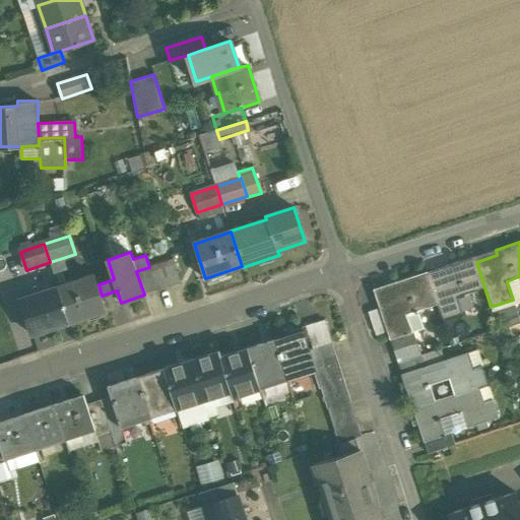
[(448,271),(429,277),(438,304),(443,319),(462,313),(456,297),(484,287),(476,262),(474,257),(447,266),(448,271)]
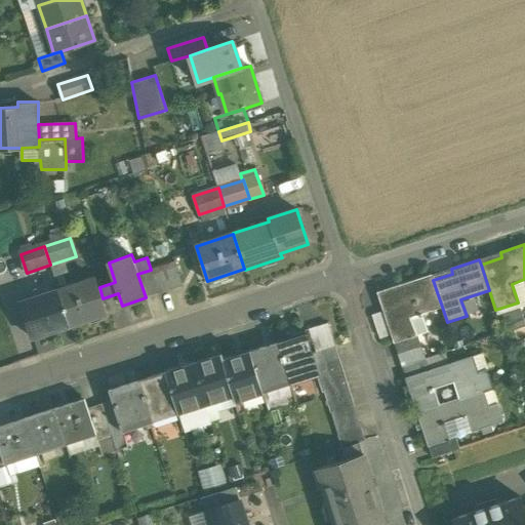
[(175,261),(151,270),(159,293),(183,285),(175,261)]
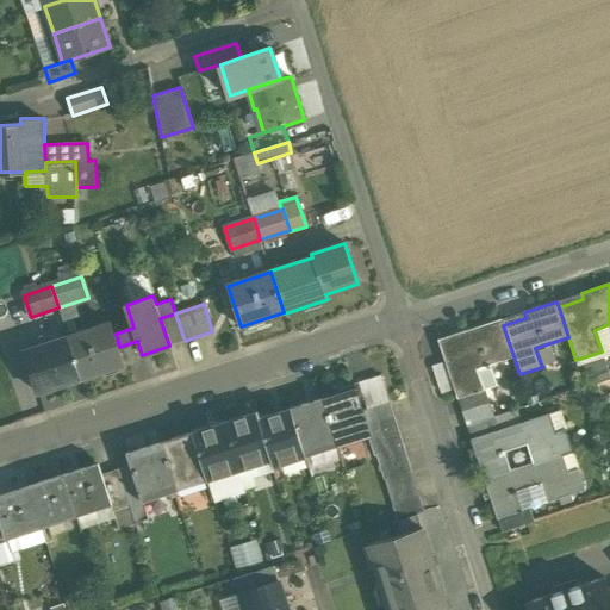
[(175,313),(160,318),(169,346),(185,341),(175,313)]
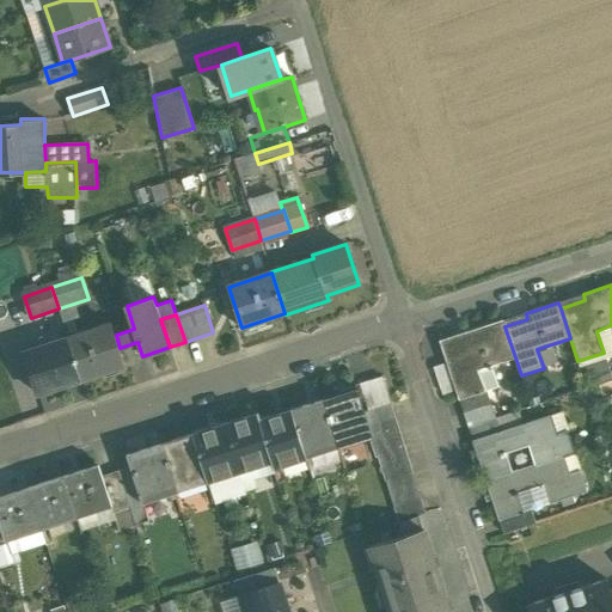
[(465,340),(442,347),(447,362),(456,390),(459,399),(484,391),(477,371),(515,357),(505,326),(503,320),(464,334),(465,340)]
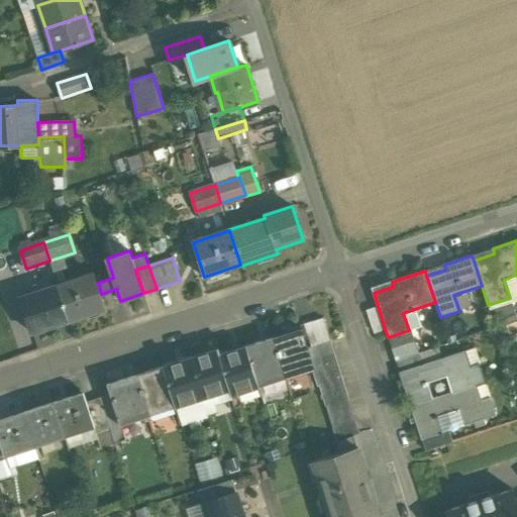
[(95,275),(59,287),(70,321),(106,309),(101,294),(98,283),(95,275)]
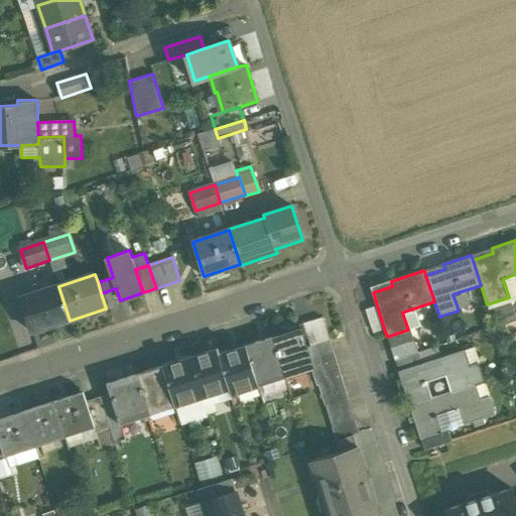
[(58,286),(21,298),(32,332),(70,320),(58,286)]
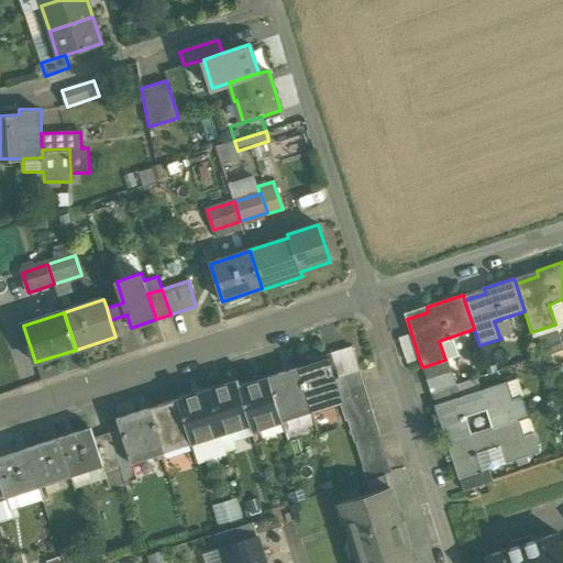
[(411,333),(398,338),(407,363),(419,359),(411,333)]
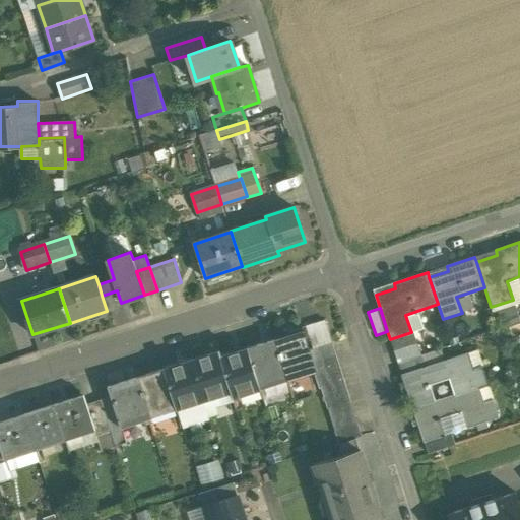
[(324,320),(301,327),(303,331),(309,349),(332,342),(324,320)]
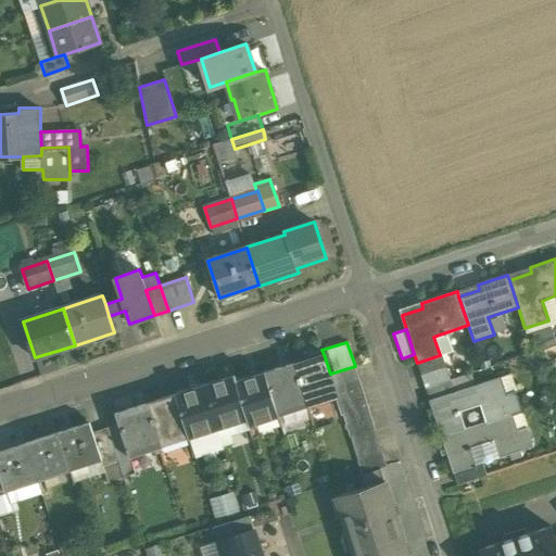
[(330,374),(324,354),(294,364),(306,401),(316,397),(318,403),(337,397),(333,387),(330,374)]
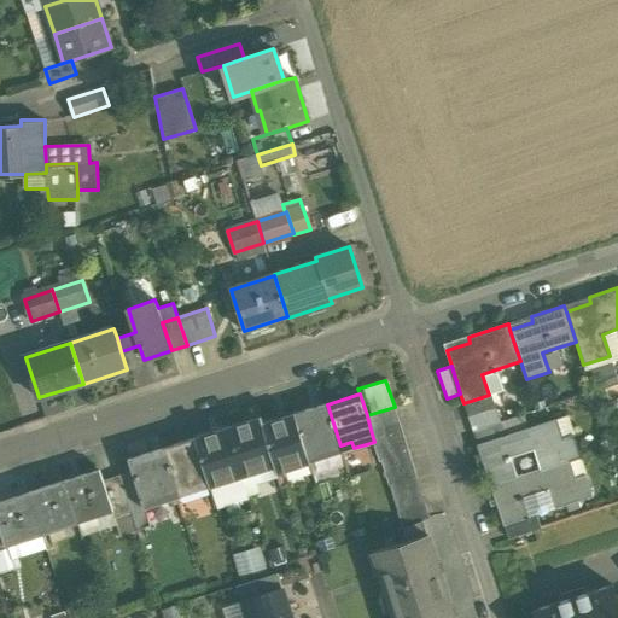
[(489,395),(464,403),(468,418),(496,408),(491,394),(489,395)]
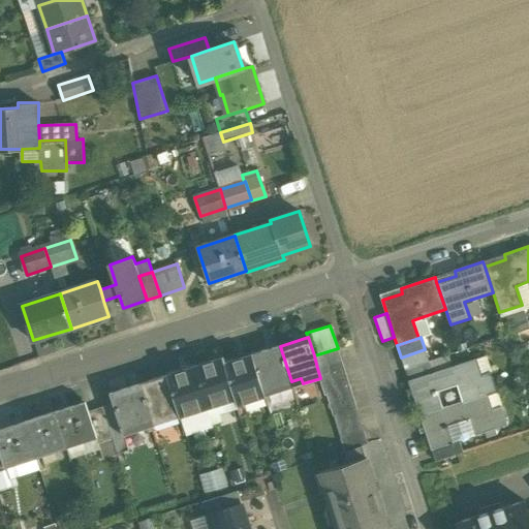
[(280,346),(252,354),(263,390),(272,387),(274,393),(293,387),(291,381),(280,346)]
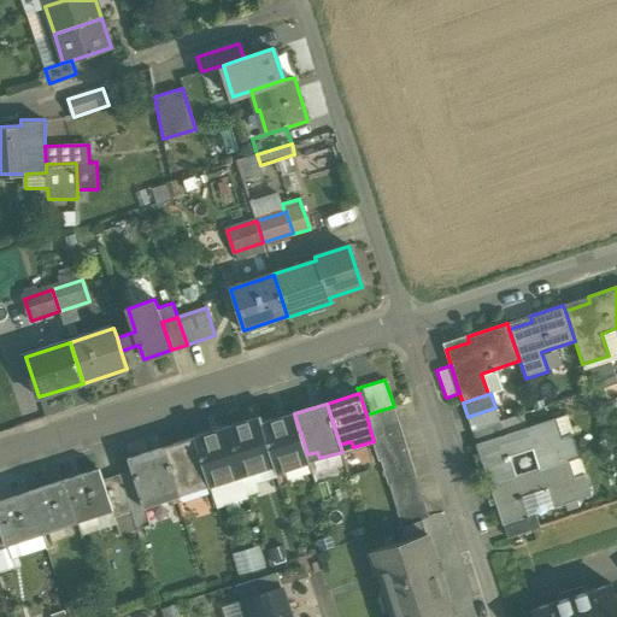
[(394,406),(366,415),(370,429),(398,421),(394,406)]
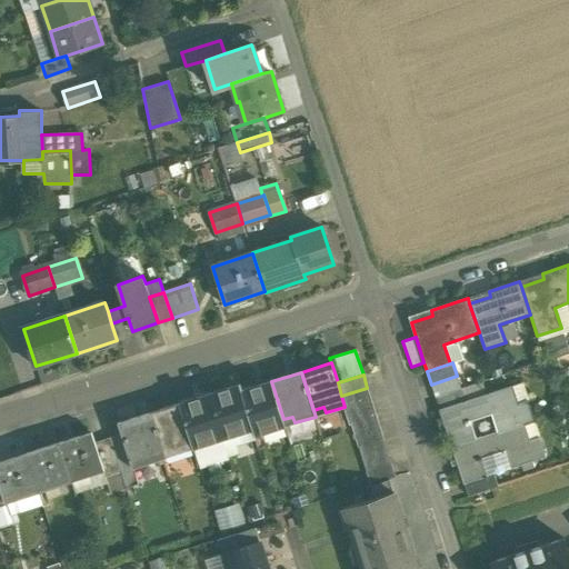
[(457,376),(431,385),(435,397),(461,389),(457,376)]
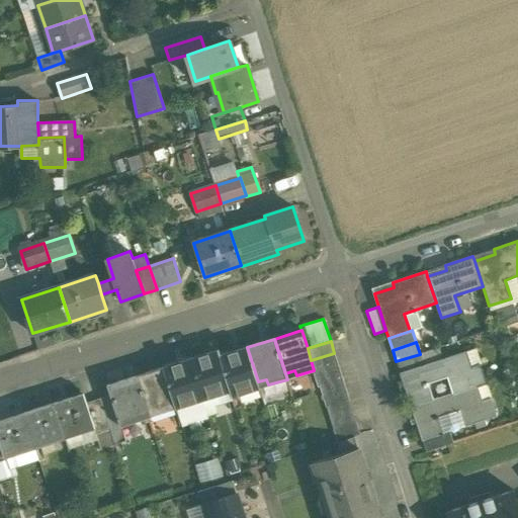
[(247,347),(220,356),(231,391),(240,387),(242,394),(260,387),(258,381),(247,347)]
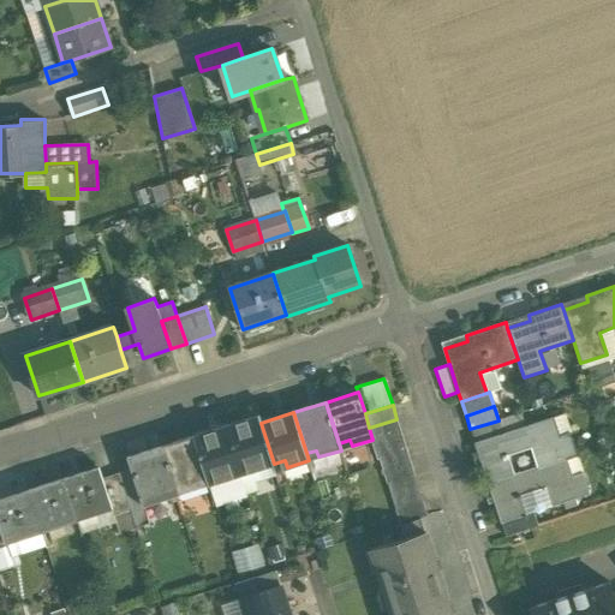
[(260,416),(226,427),(239,467),(250,464),(252,471),(274,464),(261,423),(260,416)]
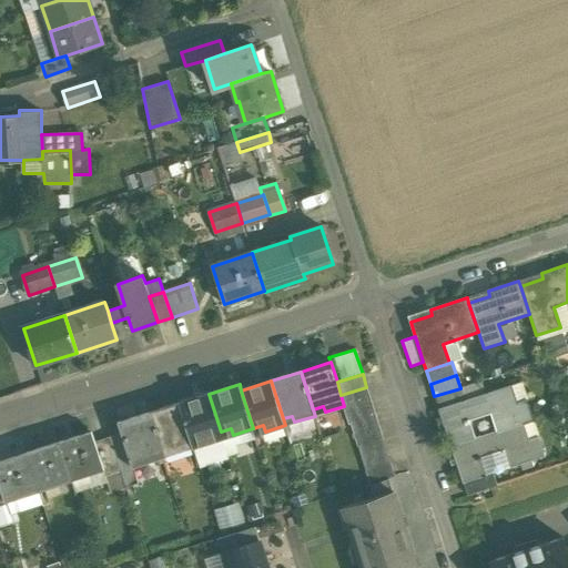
[(366,387),(341,395),(344,406),(345,408),(371,401),(366,387)]
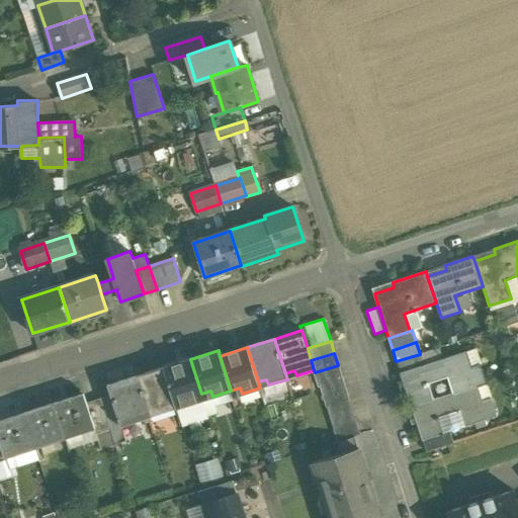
[(420,354),(396,361),(400,373),(423,365),(420,354)]
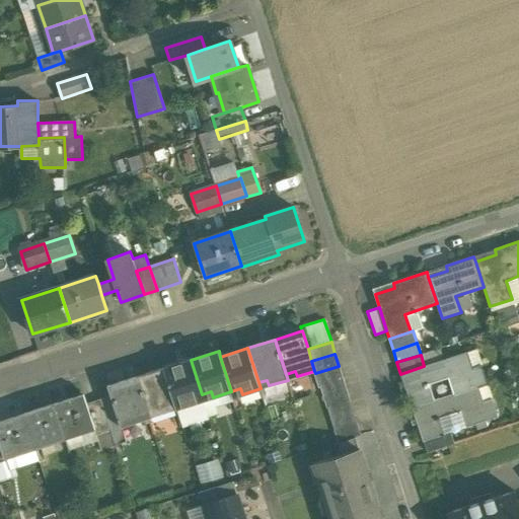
[(424,366),(400,374),(412,408),(434,400),(429,384),(448,378),(453,394),(472,388),(487,383),(482,366),(466,370),(461,355),(424,366)]
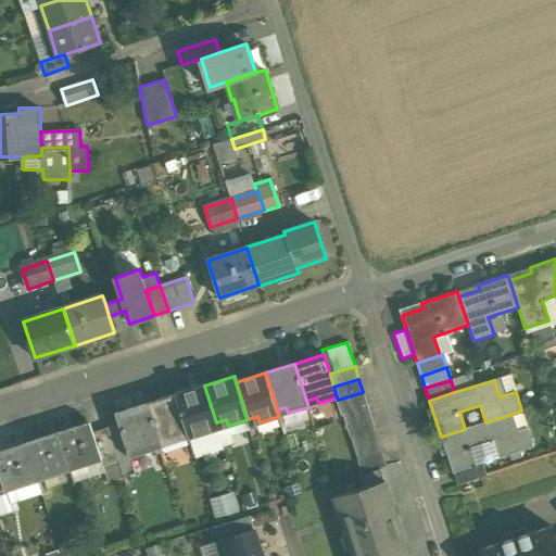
[(204,386),(176,394),(188,431),(198,428),(200,434),(218,429),(216,422),(204,386)]
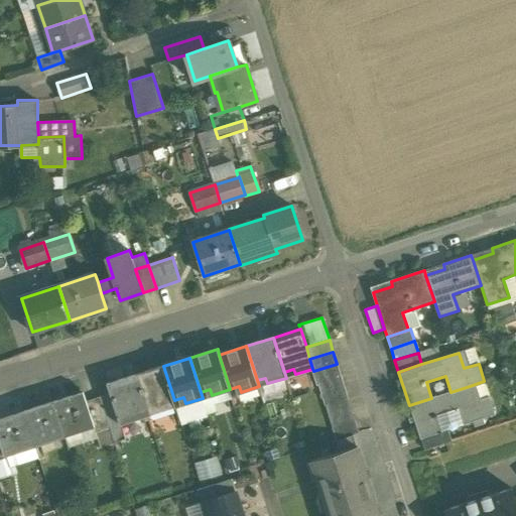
[(337,364),(313,371),(317,382),(341,375),(337,364)]
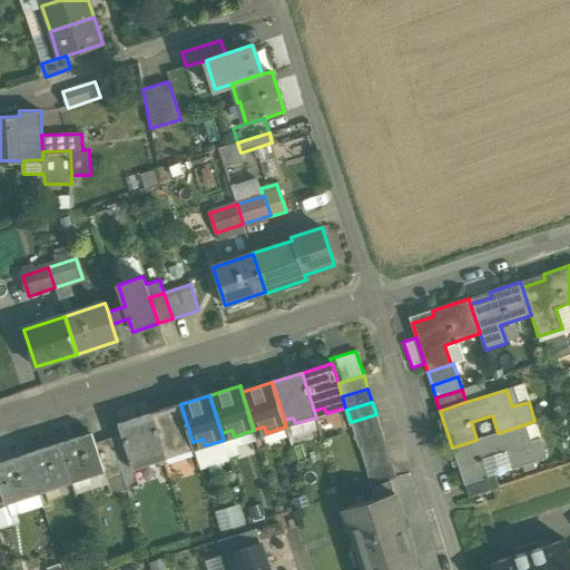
[(180,404),(150,413),(163,452),(173,449),(175,455),(194,449),(193,442),(180,404)]
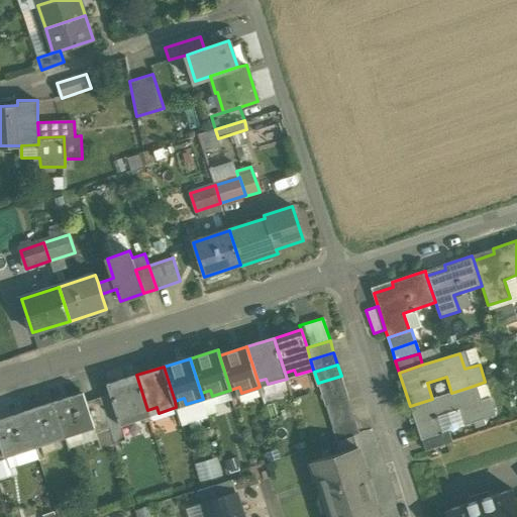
[(136,375),(108,384),(111,395),(119,419),(120,419),(128,416),(130,422),(149,416),(147,410),(136,375)]
